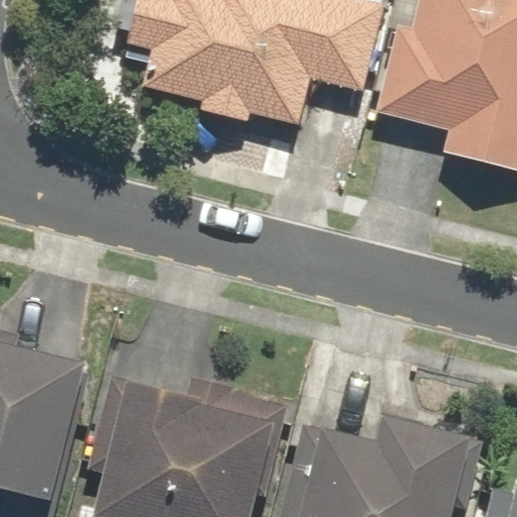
[(133,0),(114,77),(203,99),(200,109),(248,121),(251,111),(298,123),(309,78),(363,91),(385,0),(133,0)]
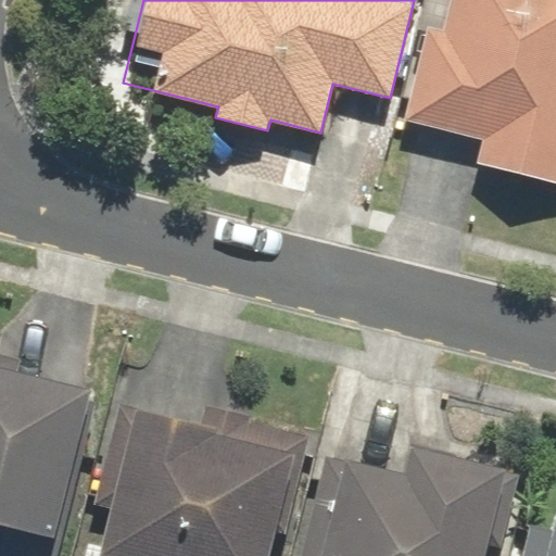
[(555,0),(430,0),(402,122),(482,141),(479,156),(555,175),(555,0)]
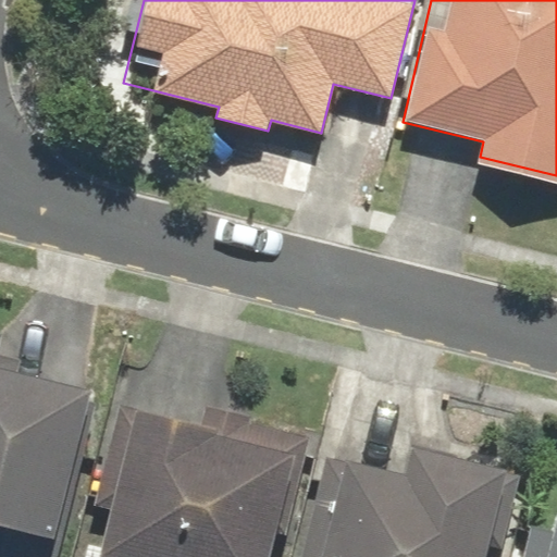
[(22,360),(0,355),(0,556),(60,556),(100,395),(19,374),(22,360)]
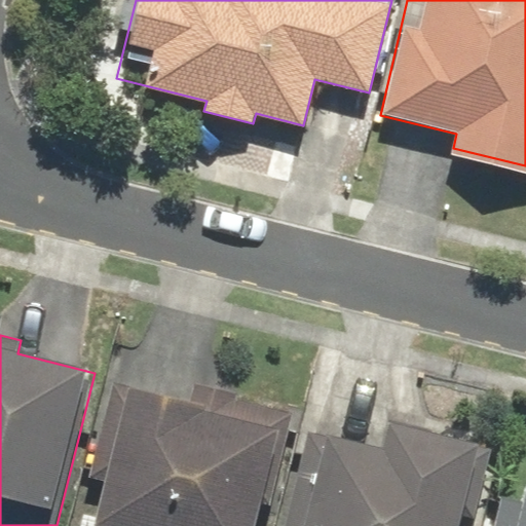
[(204,409),(127,387),(87,525),(249,525),(283,409),(211,389),(204,409)]
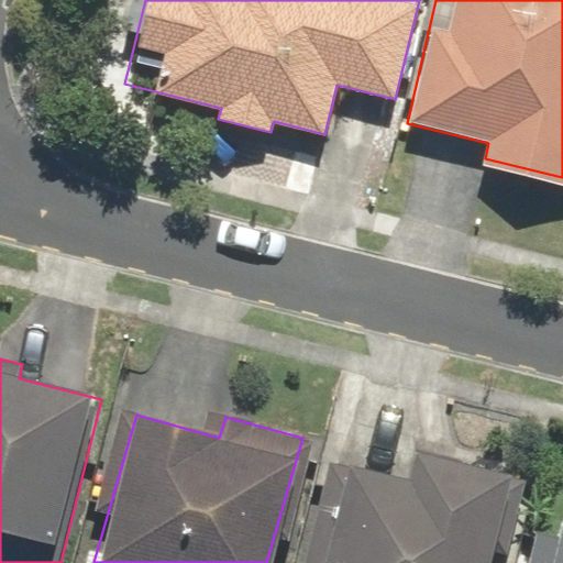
[(488,562),(509,474),(414,451),(407,478),(327,460),(301,562),(488,562)]
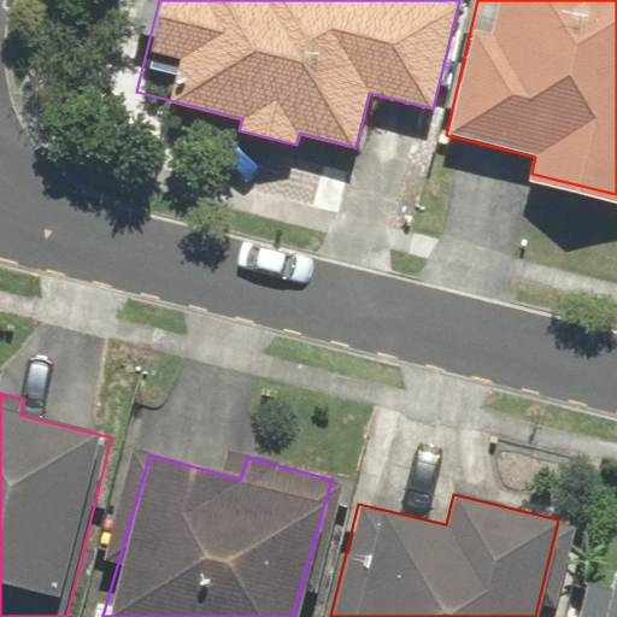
[(616,616),(616,557),(610,588),(587,582),(579,616),(616,616)]
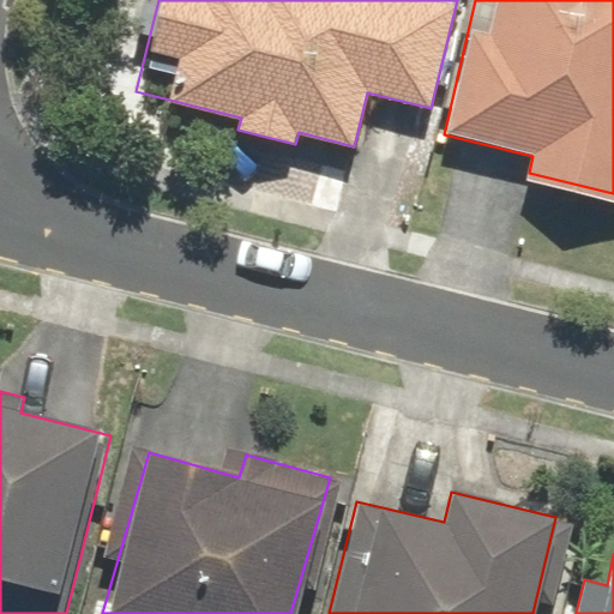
All buildings are outlined.
